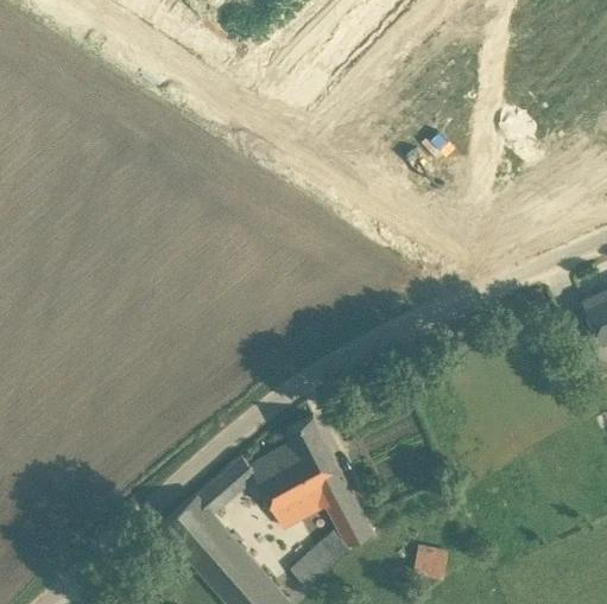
[(175,0),(172,5),(198,23),(213,0),(214,0),(226,7),(231,0),(175,0)]
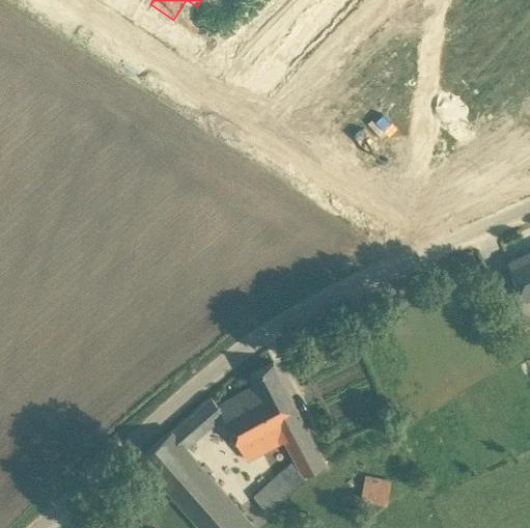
[(529,12),(518,19),(521,26),(529,22),(529,12)]
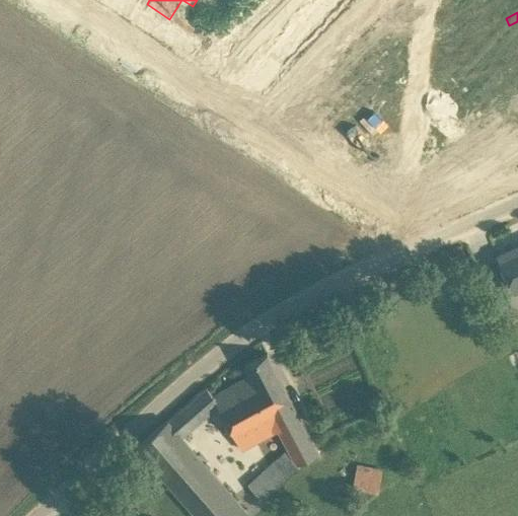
[(500,20),(486,26),(489,34),(503,28),(500,20)]
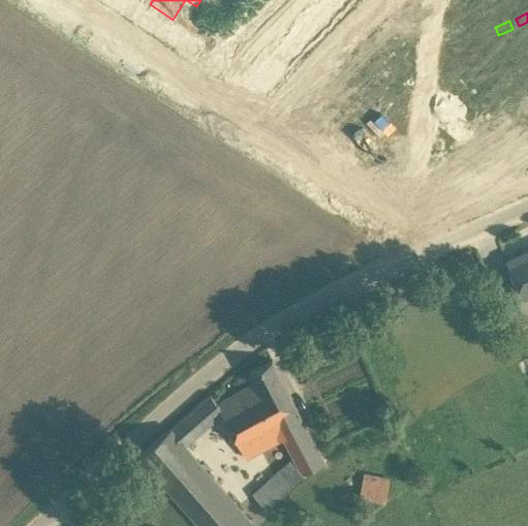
[(484,39),(470,45),(473,54),(488,48),(484,39)]
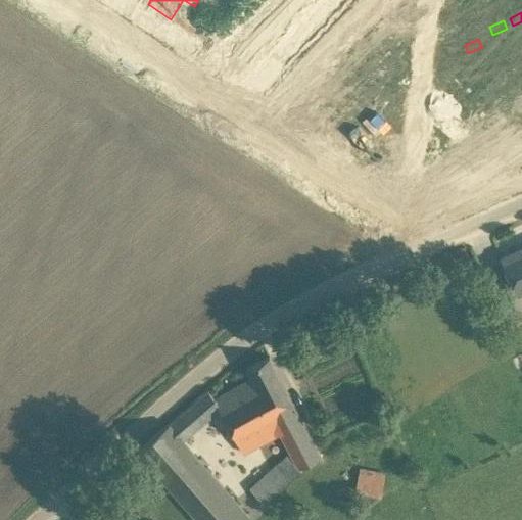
[(422,84),(412,95),(418,101),(428,90),(422,84)]
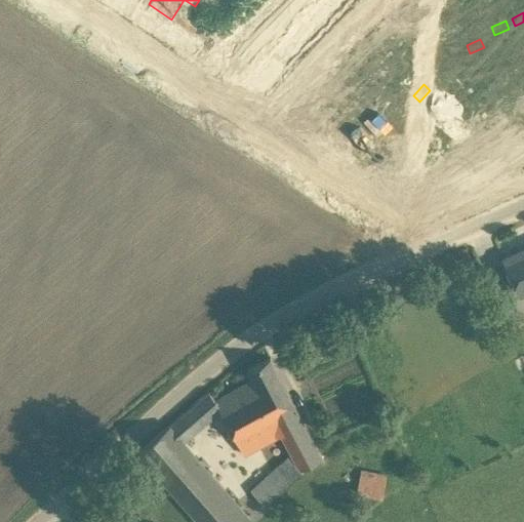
[(413,95),(403,107),(408,112),(419,102),(413,95)]
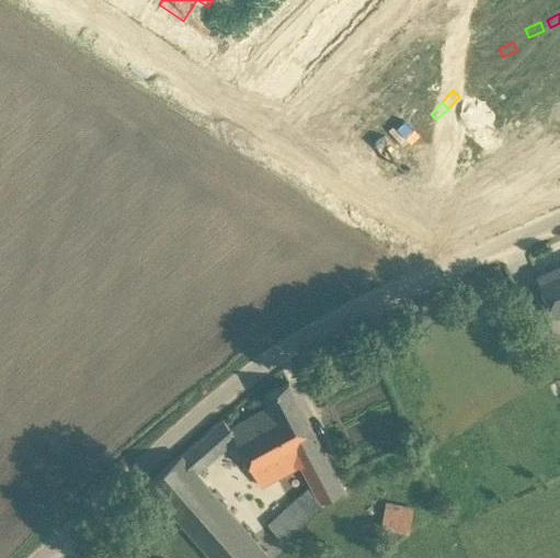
[(559,315),(559,268),(536,279),(553,318),(559,315)]
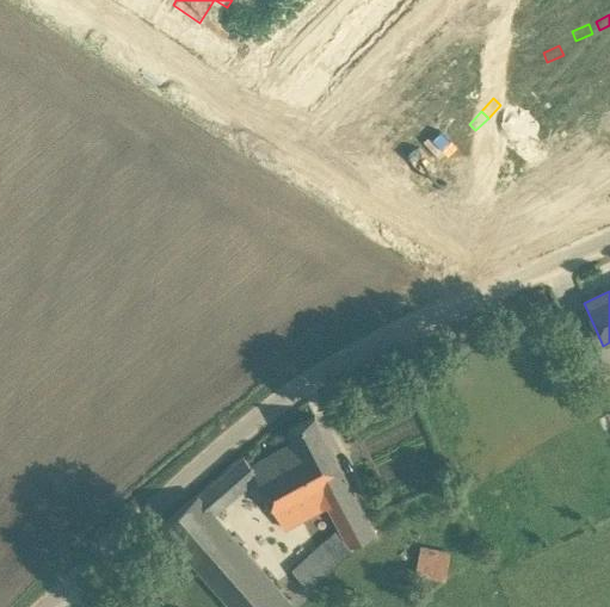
[(294,443),(250,468),(256,479),(284,532),(326,509),(338,531),(349,550),(374,537),(344,481),(346,481),(314,419),(288,432),(294,443)]
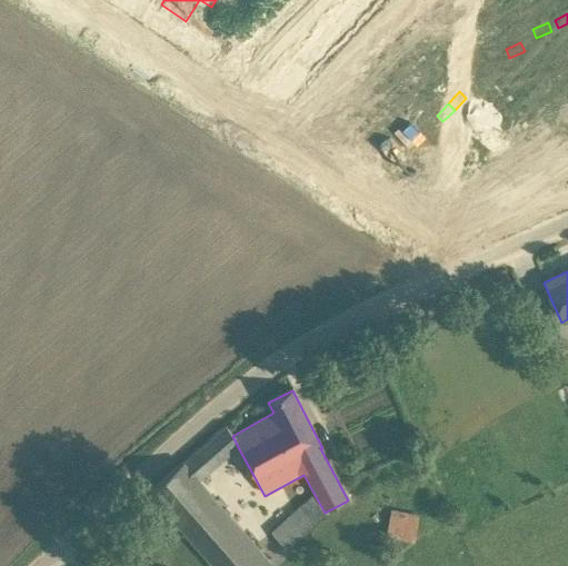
[(238,447),(232,436),(225,427),(149,494),(212,565),(270,565),(240,530),(198,483),(238,447)]
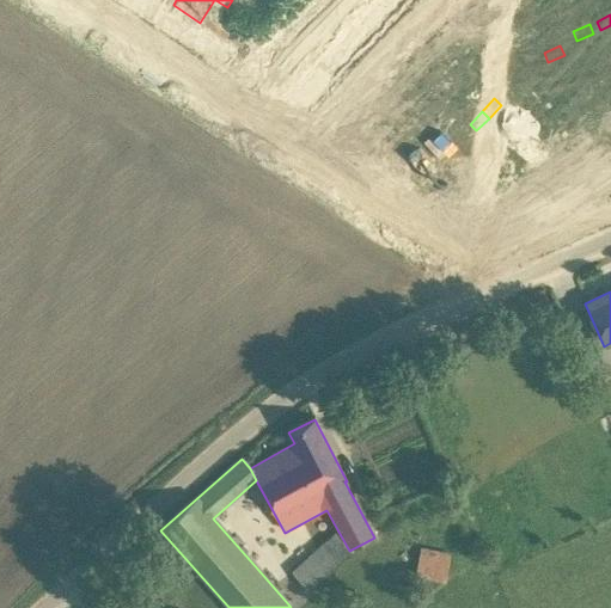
[(352,554),(349,551),(338,532),(292,575),(307,593),(352,554)]
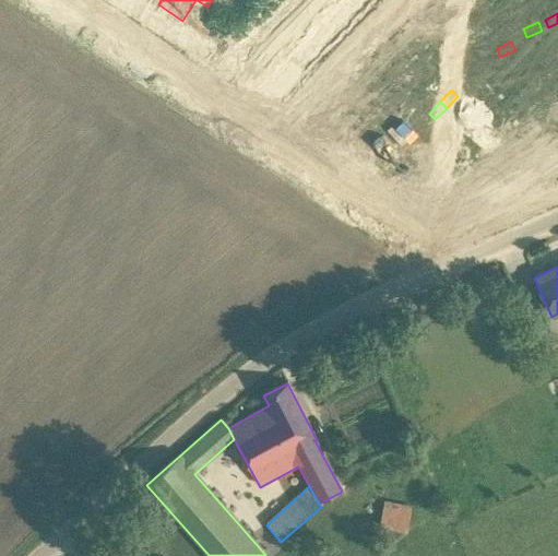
[(380,529),(408,535),(414,506),(386,500),(380,529)]
